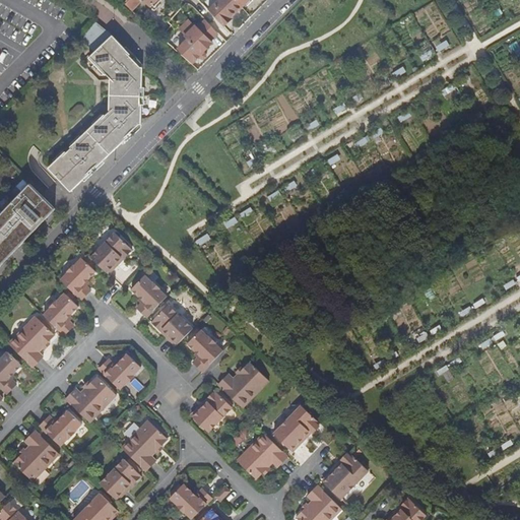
[(137,0),(130,0),(125,5),(131,10),(140,2),(137,0)]
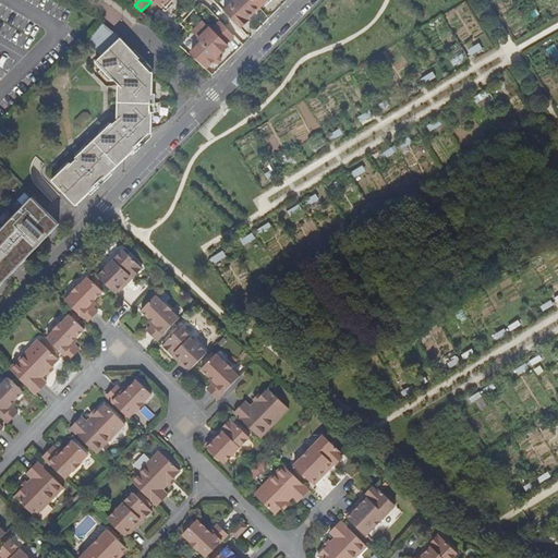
[(259,9),(251,0),(235,0),(234,1),(239,5),(250,17),(259,9)]
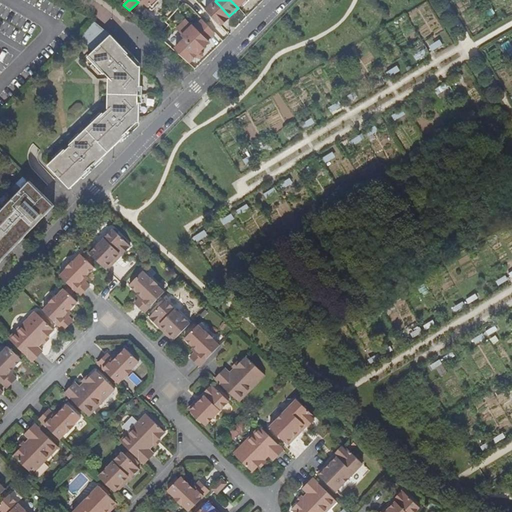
[(229,16),(219,5),(215,1),(206,10),(210,14),(219,25),(229,16)]
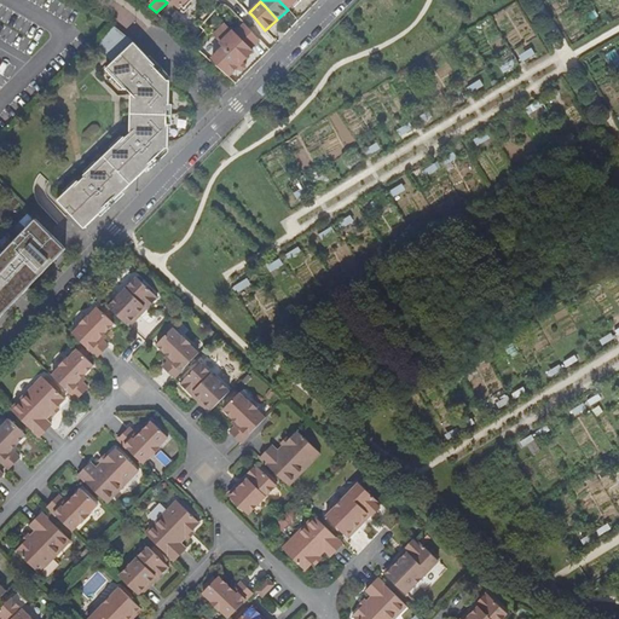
[(117,24),(98,45),(115,61),(133,40),(117,24)]
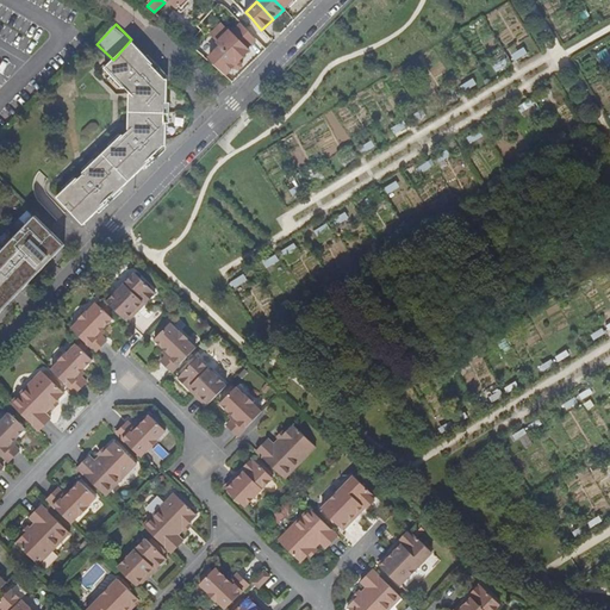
[(219,43),(230,32),(223,26),(213,35),(219,43)]
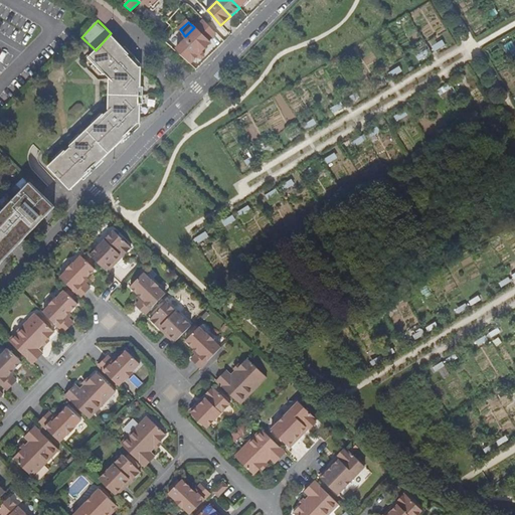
[(185,36),(187,39),(178,48),(190,62),(198,55),(197,57),(198,58),(199,59),(200,60),(201,60),(202,60),(204,59),(205,58),(205,56),(205,54),(203,52),(201,52),(210,43),(195,27),(194,27),(185,36)]
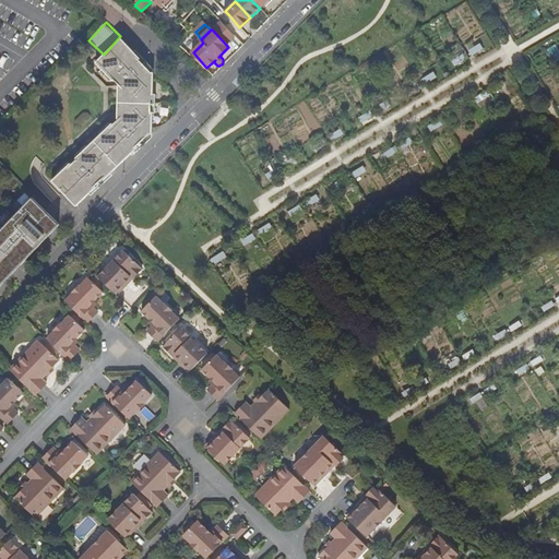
[(154,133),(154,73),(144,64),(145,62),(121,39),(96,63),(115,82),(116,81),(121,85),(120,87),(118,118),(120,120),(115,126),(113,123),(76,161),(79,162),(74,166),(72,164),(54,182),(79,207),(143,143),(142,143),(152,133),(154,133)]
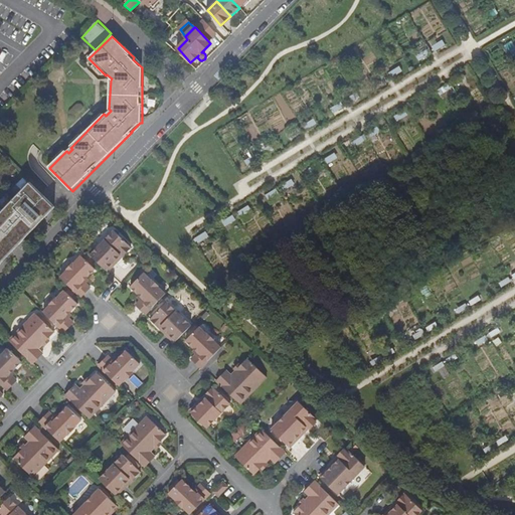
[(6,180),(17,170),(13,166),(3,177),(6,180)]
